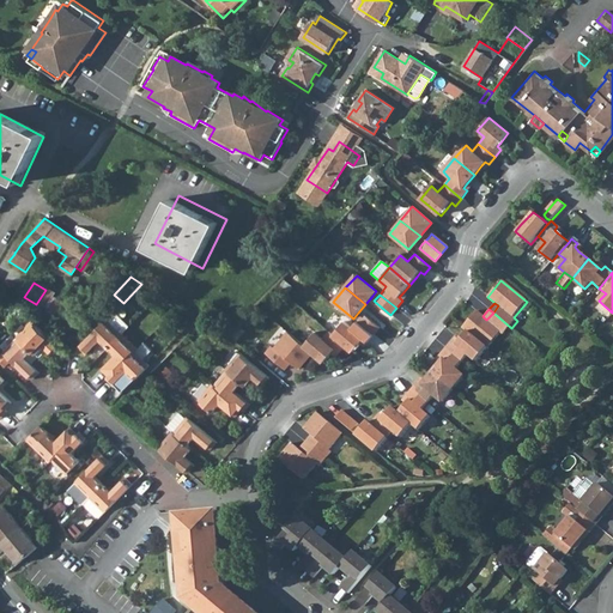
[(467,329),(489,349),(502,333),(504,335),(511,328),(493,313),(486,320),(483,316),(475,310),(462,326),(467,329)]
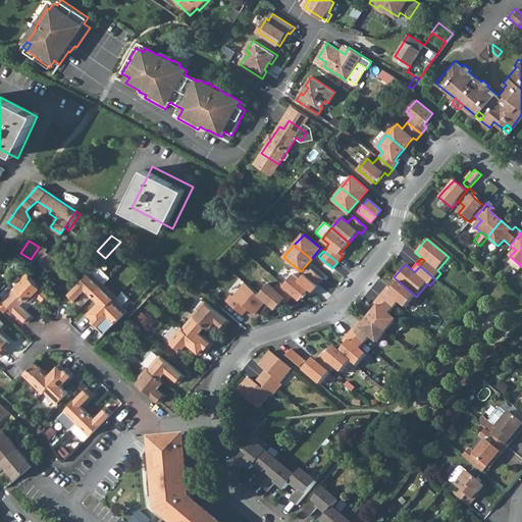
[(109,278),(97,266),(66,297),(72,304),(86,291),(91,297),(103,285),(109,278)]
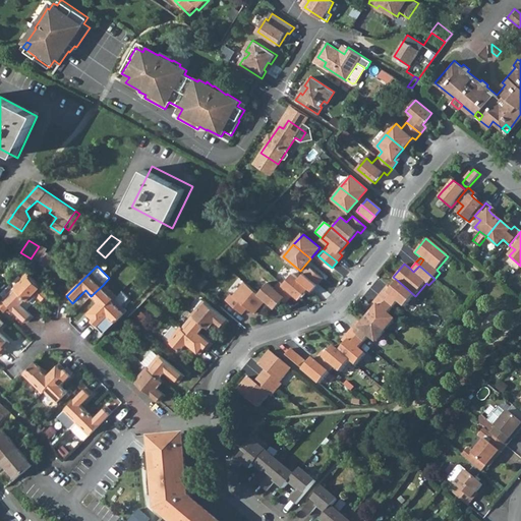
[(303,273),(317,284),(322,278),(307,267),(306,269),(303,273)]
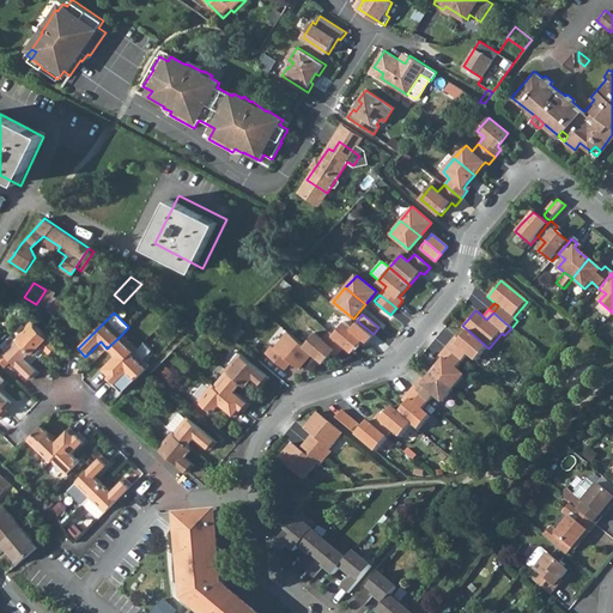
[(61,349),(32,321),(18,335),(19,337),(35,351),(42,344),(46,347),(54,356),(61,349)]
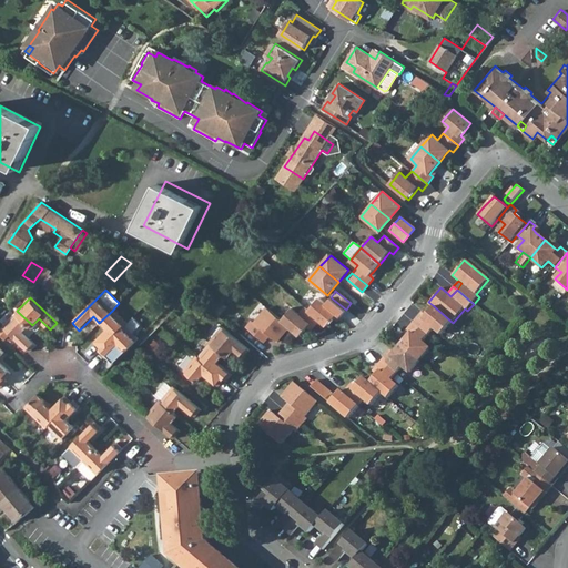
[(333,317),(336,314),(340,316),(346,310),(331,297),(325,304),(318,298),(308,311),(318,320),(326,326),(333,317)]
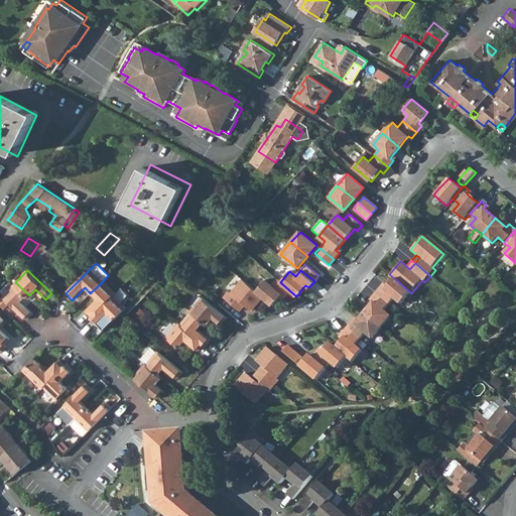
[(379,286),(374,292),(390,305),(397,298),(403,303),(411,293),(393,277),(385,286),(382,289),(379,286)]
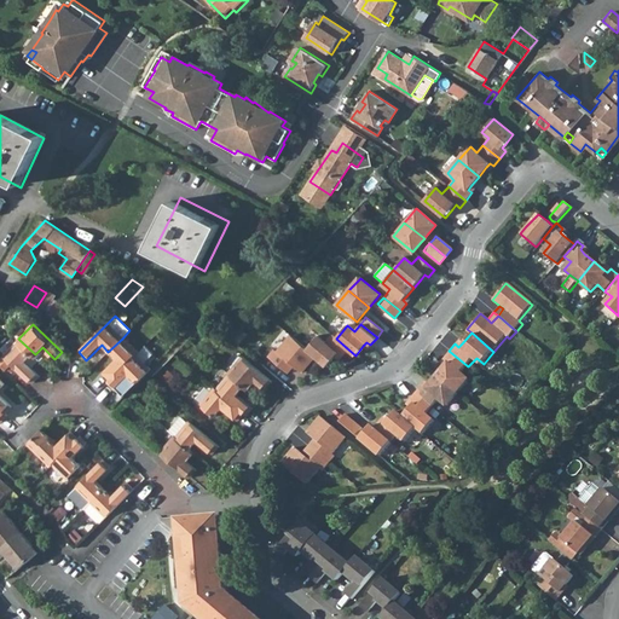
[(334,357),(336,352),(341,356),(347,348),(336,339),(330,334),(325,341),(317,334),(306,348),(325,365),(334,357)]
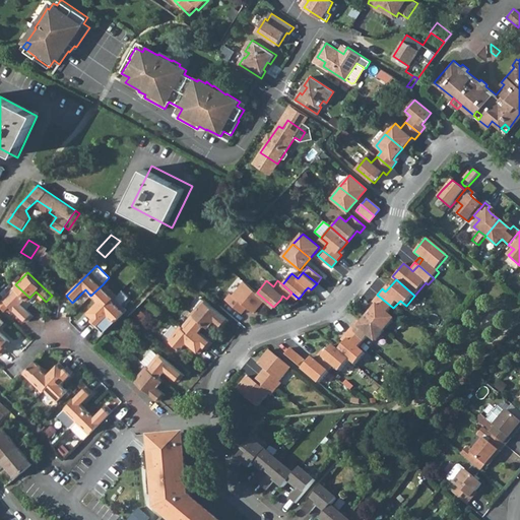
[(257,293),(244,282),(233,297),(229,294),(223,301),(237,312),(243,305),(246,307),(253,313),(257,293)]
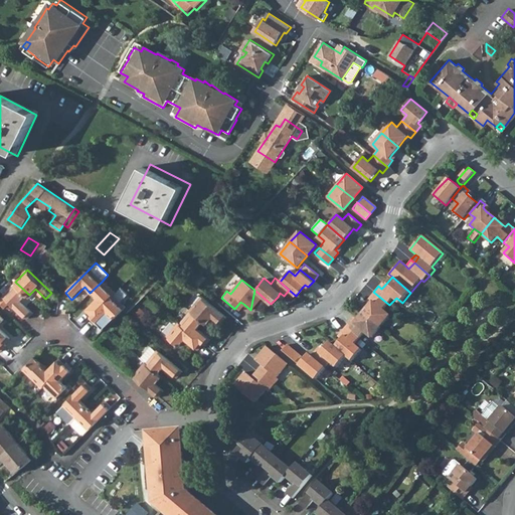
[(102,282),(90,293),(97,300),(86,313),(90,318),(113,295),(114,293),(102,282)]
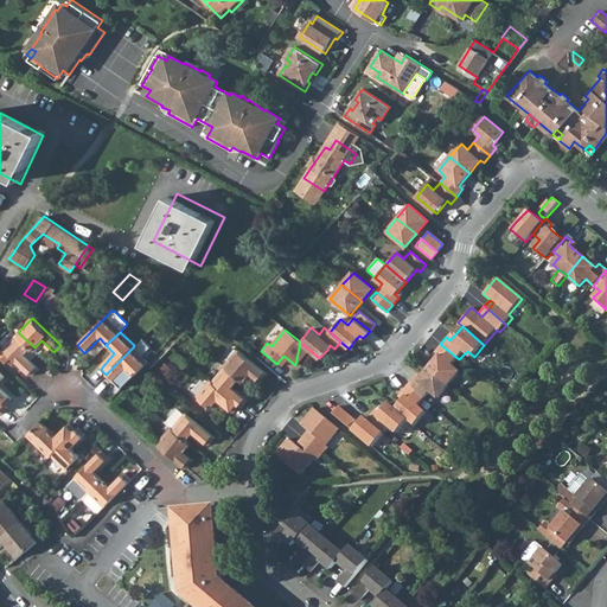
[(40,370),(27,356),(34,347),(19,333),(6,347),(0,353),(0,355),(7,363),(14,356),(34,376),(40,370)]
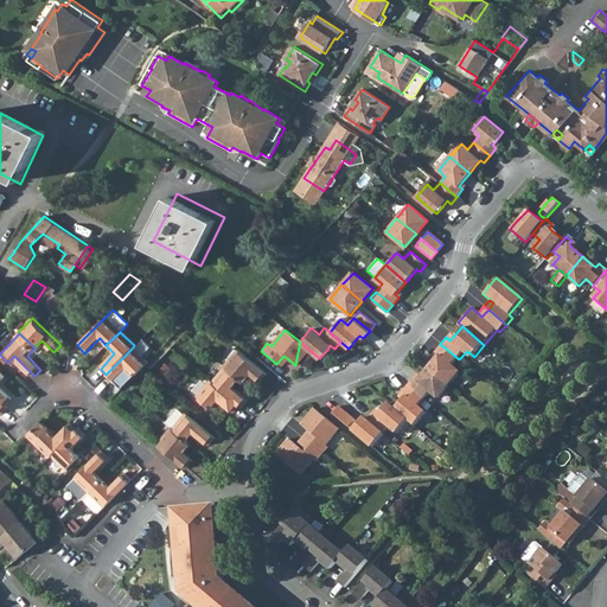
[(45,344),(42,340),(34,347),(38,351),(45,344)]
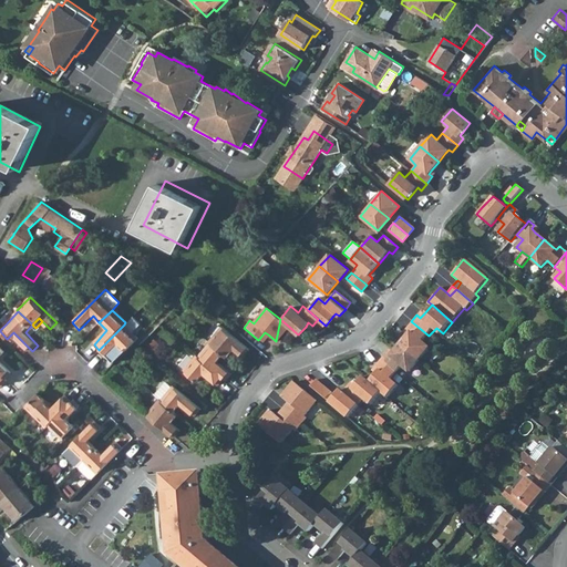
[(400,343),(421,360),(430,349),(422,343),(429,336),(411,321),(405,328),(409,331),(406,336),(400,343)]
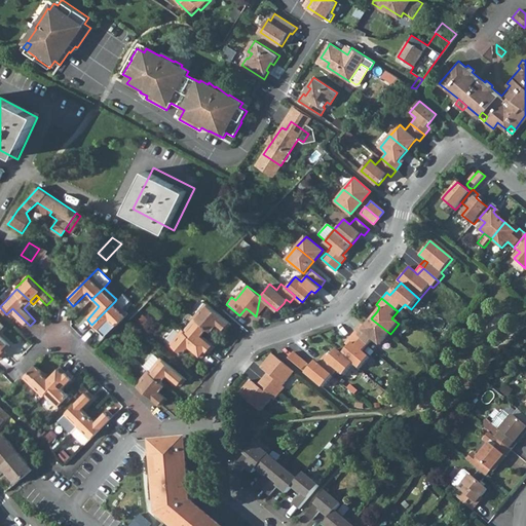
[(90,326),(97,332),(99,330),(105,336),(127,313),(115,301),(91,325),(90,326)]
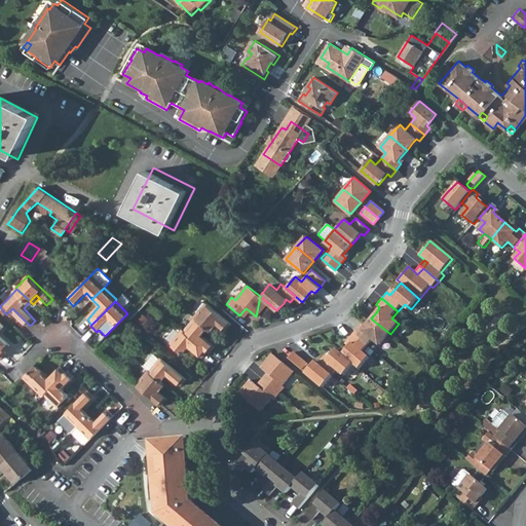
[(226,331),(232,325),(205,302),(193,316),(195,317),(208,329),(209,329),(216,323),(218,325),(226,331)]
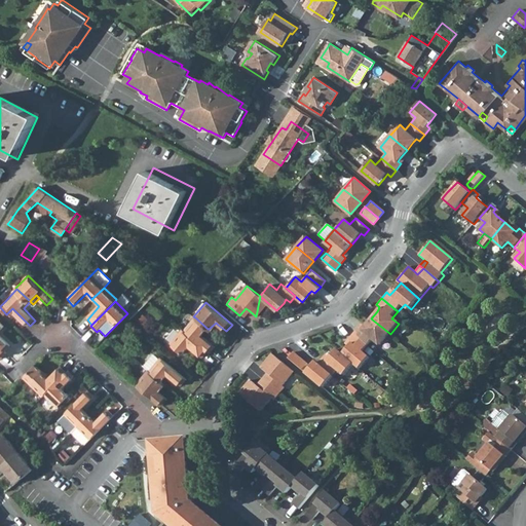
[(249,310),(246,308),(239,315),(242,317),(249,310)]
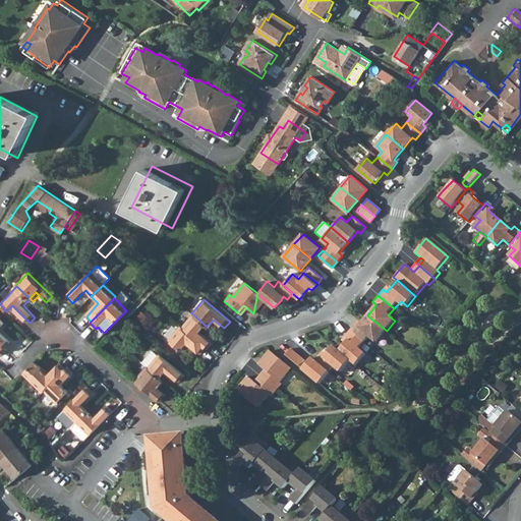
[(200,333),(206,326),(193,314),(182,329),(205,347),(207,349),(213,343),(200,333)]
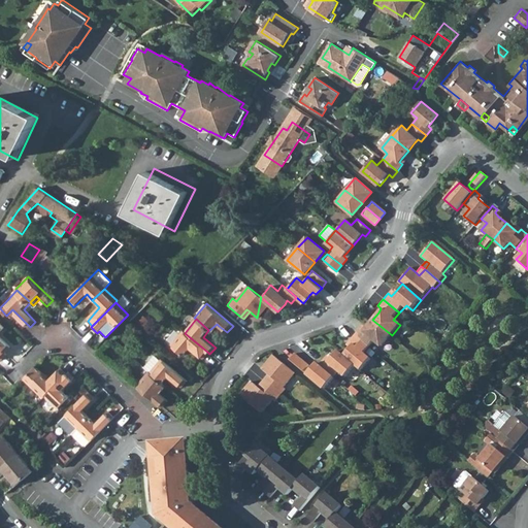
[(354,333),(370,347),(375,340),(383,345),(392,335),(372,320),(367,326),(364,329),(360,326),(354,333)]
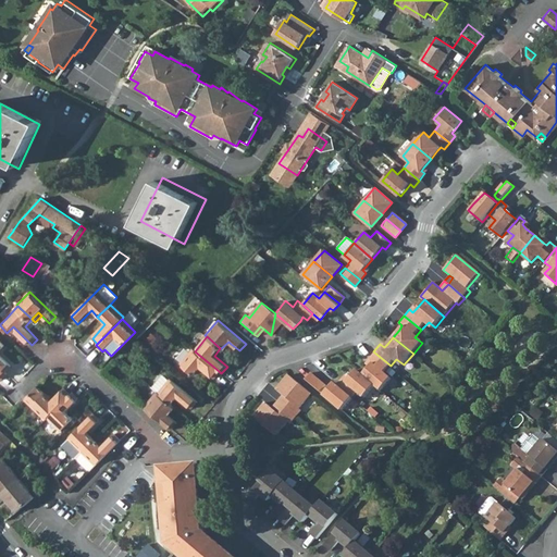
[(0,348),(5,344),(0,338),(0,366),(7,373),(14,366),(0,353),(0,348)]
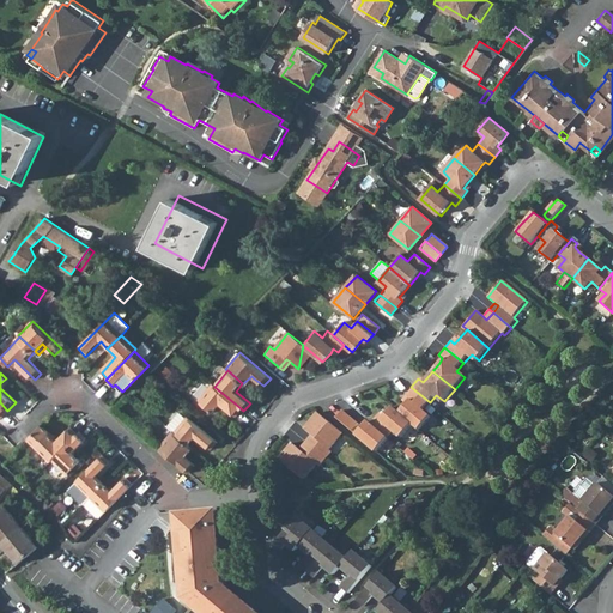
[(254,378),(252,376),(243,383),(247,387),(254,378)]
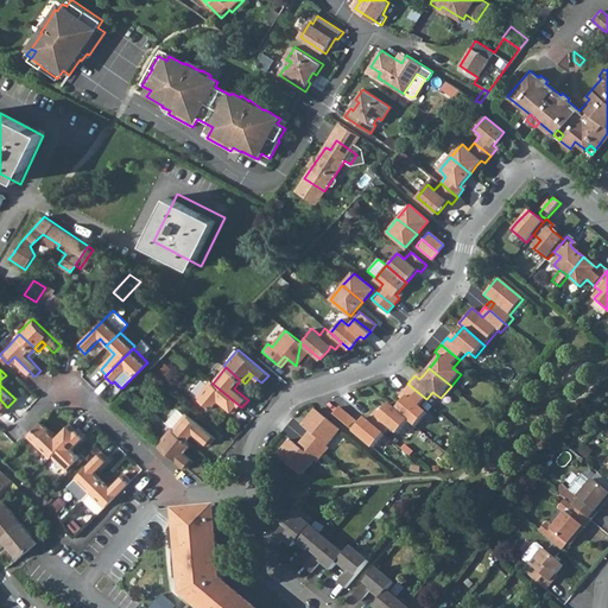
[(219,401),(233,413),(239,405),(213,384),(210,381),(196,398),(211,411),(219,401)]
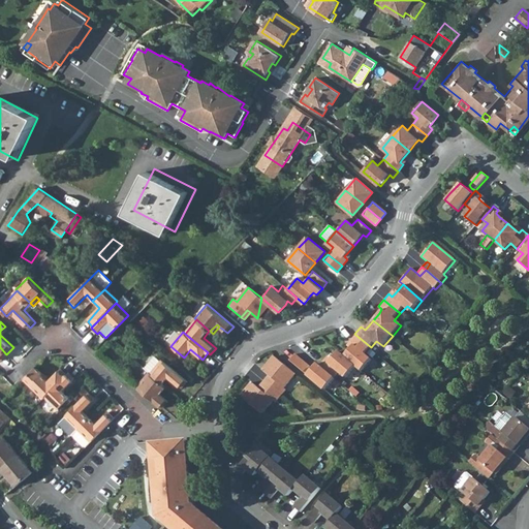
[(352,344),(350,346),(349,347),(343,354),(355,366),(363,371),(372,361),(365,354),(371,347),(354,334),(349,341),(352,344)]
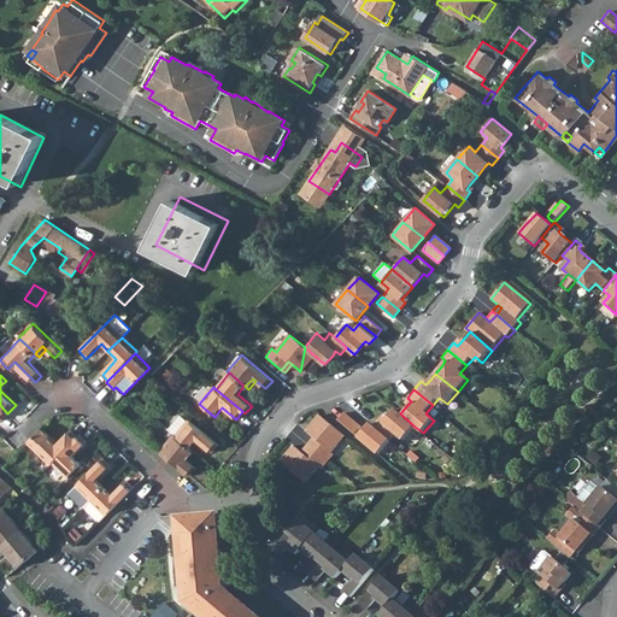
[(0,419),(3,423),(10,415),(7,413),(0,405),(0,419)]
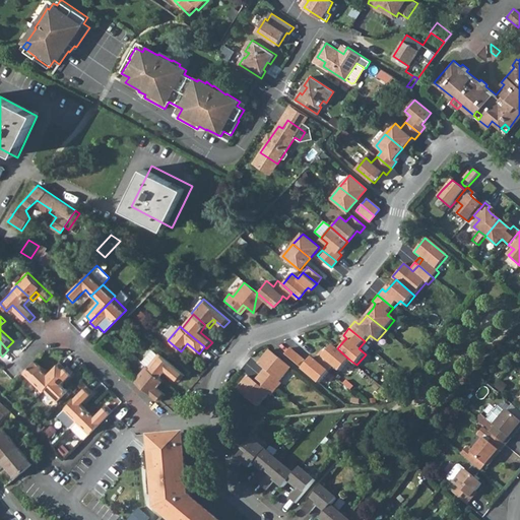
[(314,359),(329,371),(334,365),(340,370),(349,360),(337,348),(332,344),(326,351),(323,354),(320,351),(314,359)]
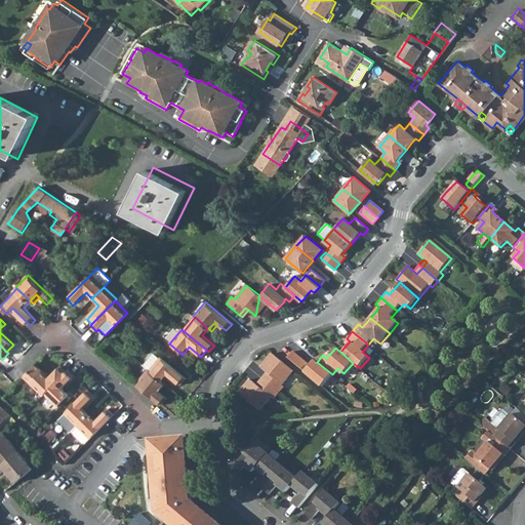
[(301,369),(308,363),(293,351),(288,358),(301,369)]
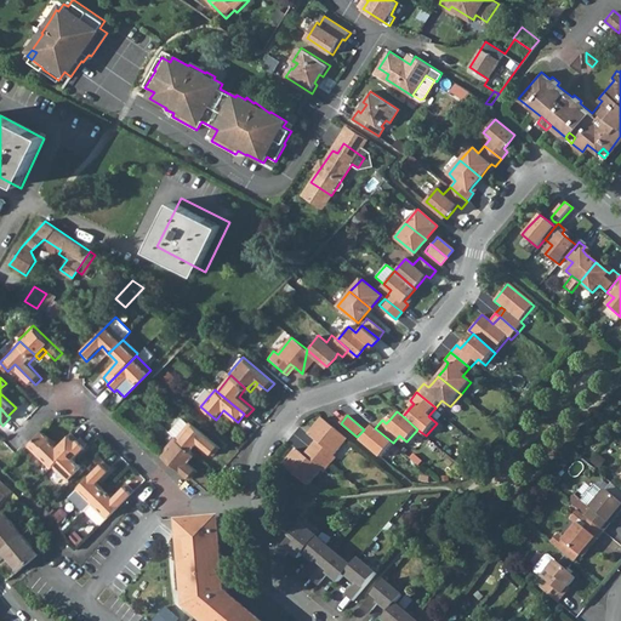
[(334,457),(331,455),(346,438),(320,417),(307,434),(314,440),(318,443),(312,450),(329,463),(334,457)]
